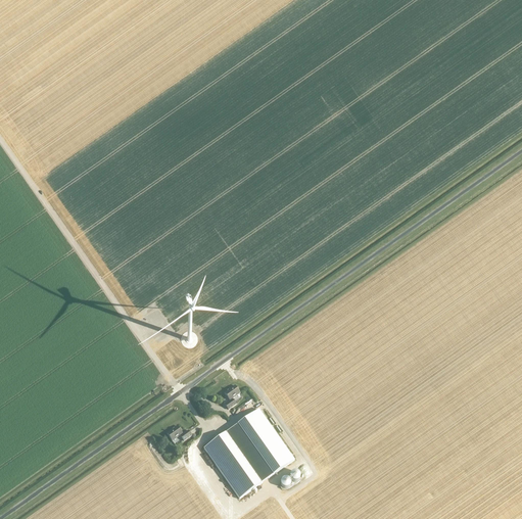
[(234,382),(224,389),(226,392),(226,391),(227,392),(226,393),(229,397),(224,402),(228,406),(235,400),(231,395),(234,393),(238,389),(238,390),(239,389),(234,382)]
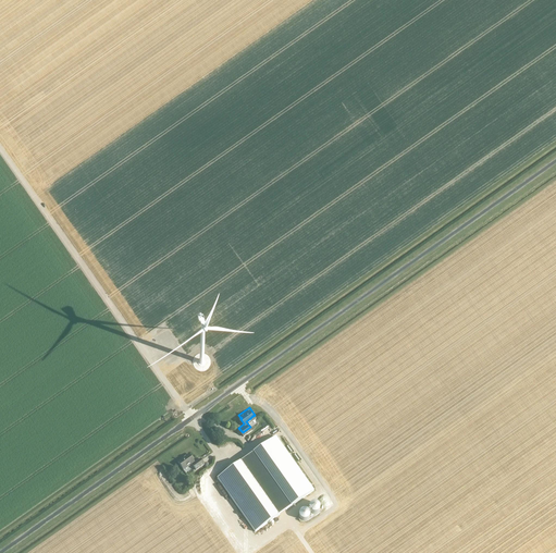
[(275,433),(217,475),(254,528),(312,487),(275,433)]
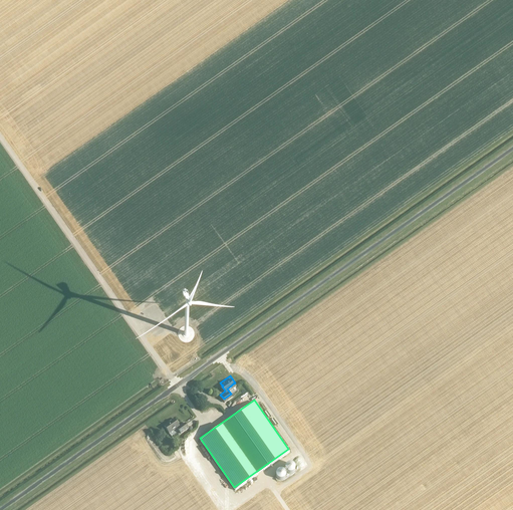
[(174,416),(163,423),(169,430),(169,429),(173,426),(174,427),(176,425),(180,430),(188,425),(184,420),(179,424),(176,419),(175,420),(174,419),(175,418),(174,416)]
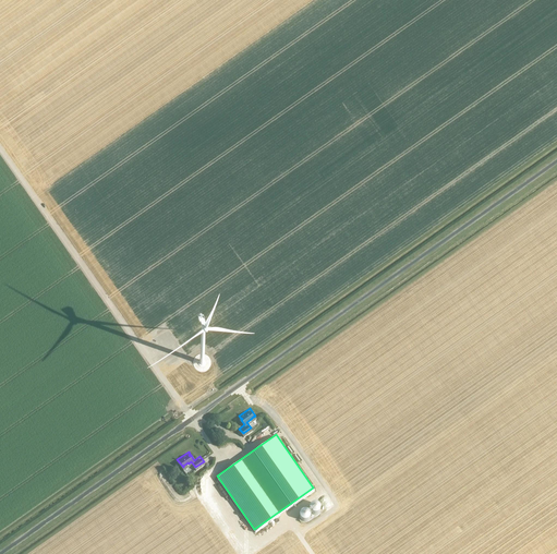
[(316,509),(317,509),(318,508),(319,507),(319,506),(319,505),(319,504),(319,503),(318,502),(317,501),(316,500),(315,500),(313,500),(312,500),(311,501),(310,502),(310,503),(309,504),(309,505),(310,507),(310,508),(311,508),(311,509),(312,509),(313,510),(314,510),(316,510),(316,509)]
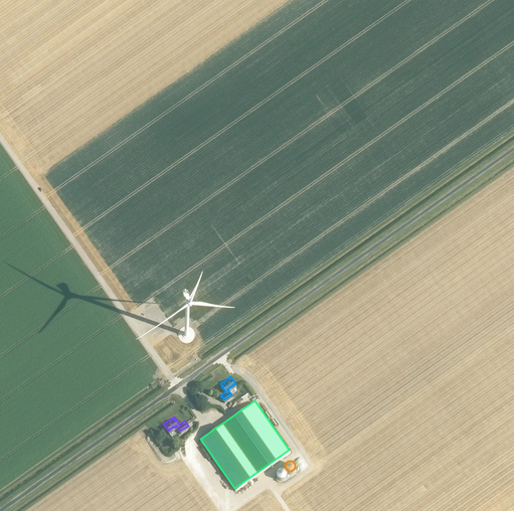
[(283,477),(284,477),(284,476),(285,475),(286,474),(286,473),(286,472),(285,470),(284,469),(283,468),(281,468),(280,468),(279,468),(278,469),(277,470),(276,471),(276,472),(276,473),(276,474),(277,475),(277,476),(278,477),(279,477),(280,477),(281,477),(282,477),(283,477)]
